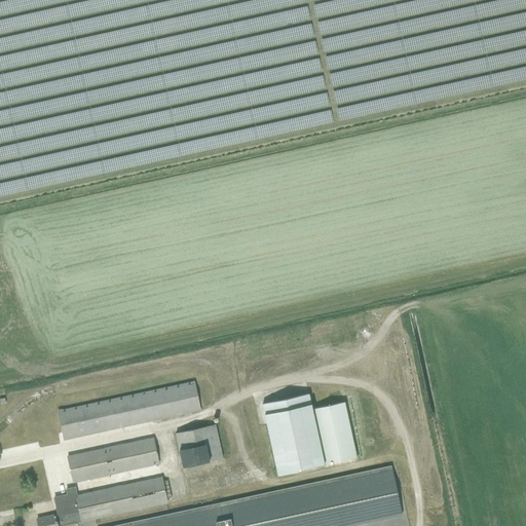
[(64,440),(74,438),(201,410),(195,382),(58,411),(64,440)]
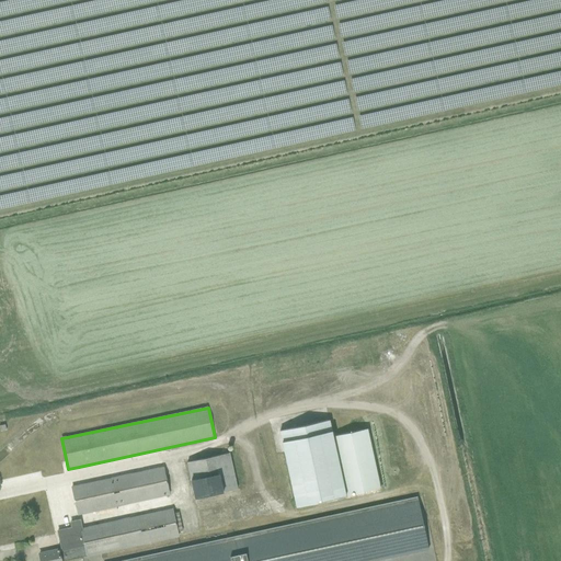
[(330,491),(345,488),(378,480),(367,430),(333,437),(330,421),(281,432),(295,499),(330,491)]
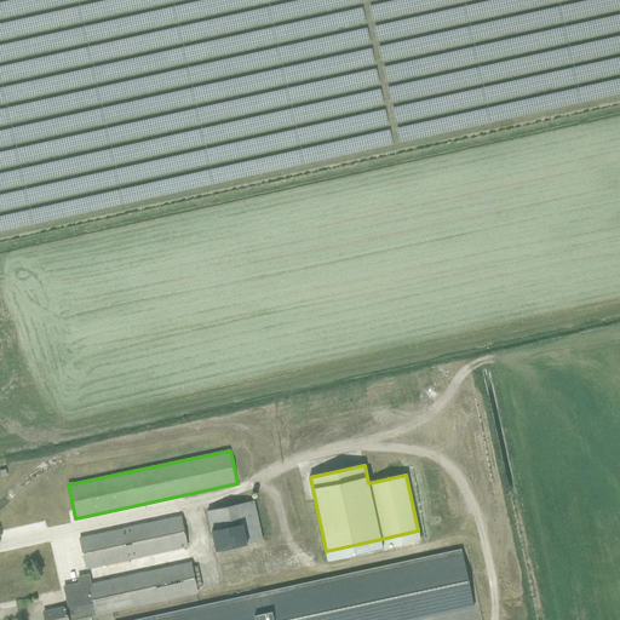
[(256,500),(236,505),(236,504),(207,510),(217,550),(245,544),(245,545),(264,540),(256,500)]
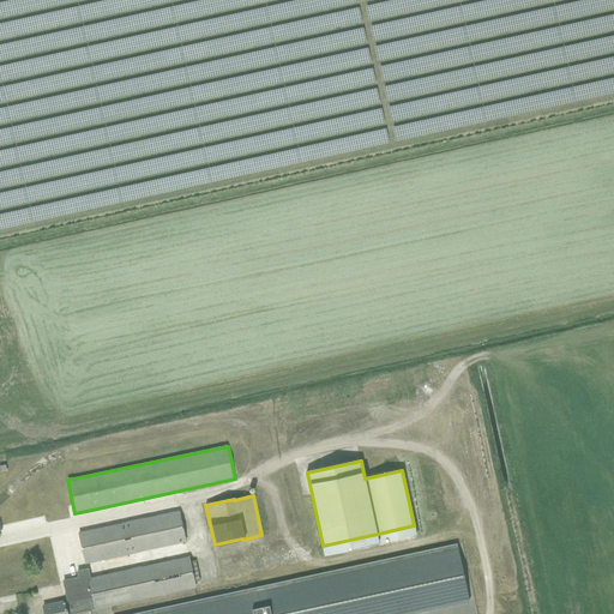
[(179,511),(90,531),(79,534),(85,563),(186,541),(179,511)]
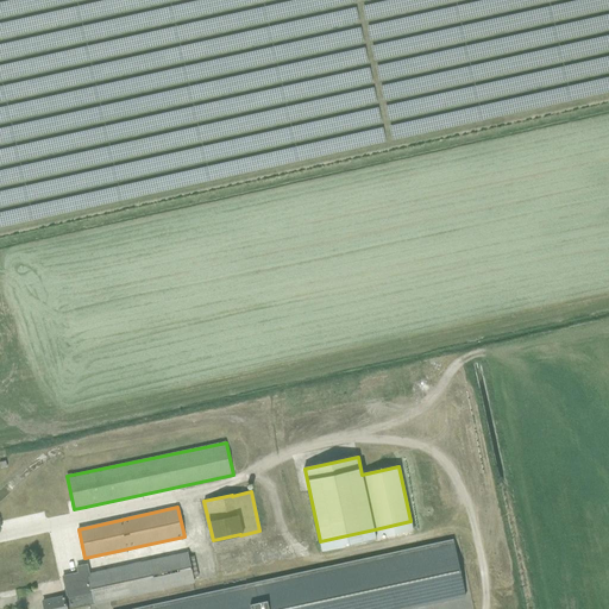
[(406,608),(466,596),(454,538),(129,608),(406,608)]
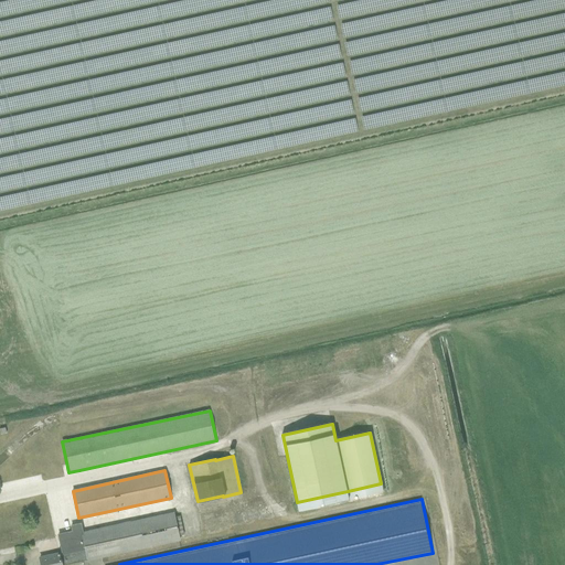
[(64,564),(87,561),(98,557),(180,540),(179,536),(184,535),(180,516),(176,518),(174,513),(93,531),(82,533),(80,525),(70,528),(71,533),(56,536),(61,555),(60,556),(59,553),(40,557),(41,564),(64,564)]
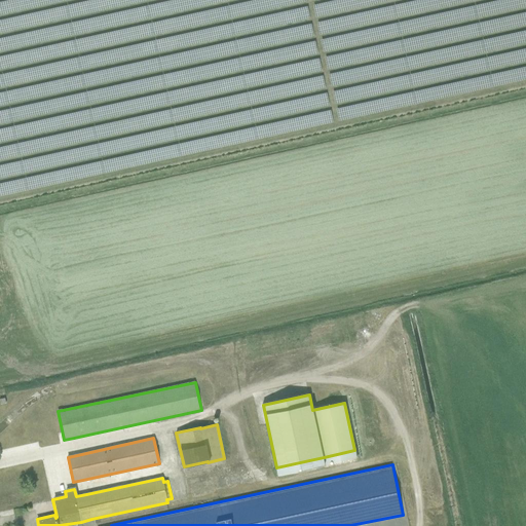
All buildings are outlined.
